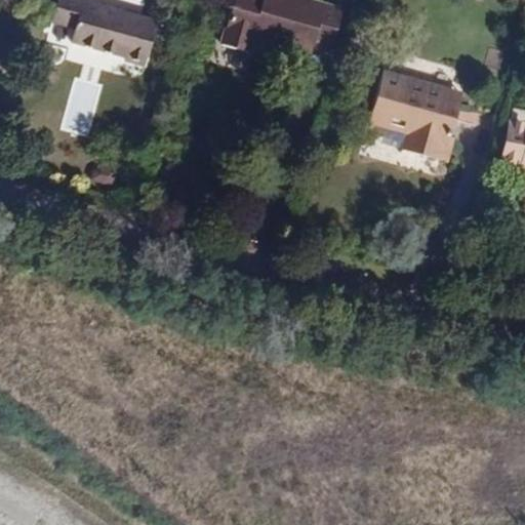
[(144,67),(157,22),(87,2),(87,0),(57,0),(52,23),(75,29),(71,42),(125,57),(124,62),(144,67)]
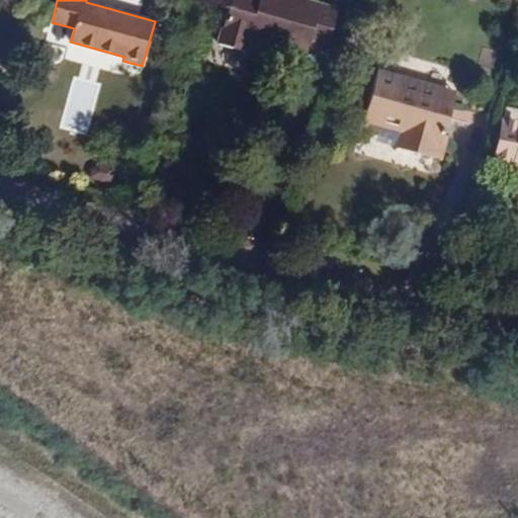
[(326,52),(337,10),(319,5),(317,12),(304,8),(306,1),(300,0),(231,0),(219,42),(247,50),(251,37),(306,53),(307,47),(326,52)]
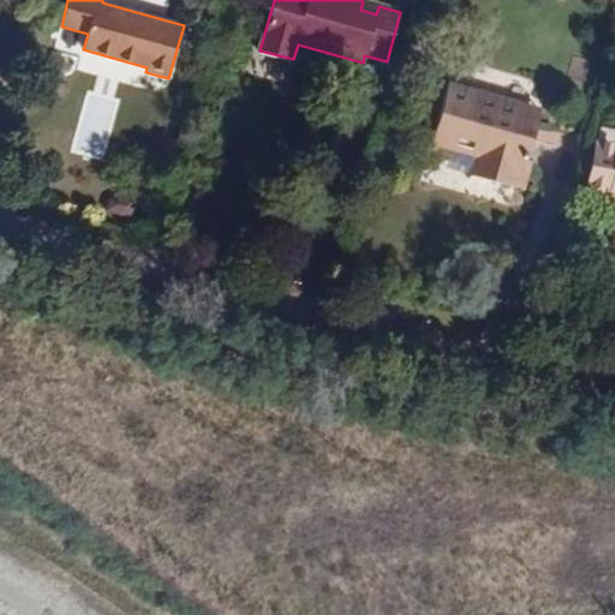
[(376,15),(378,6),(363,1),(360,10),(376,15)]
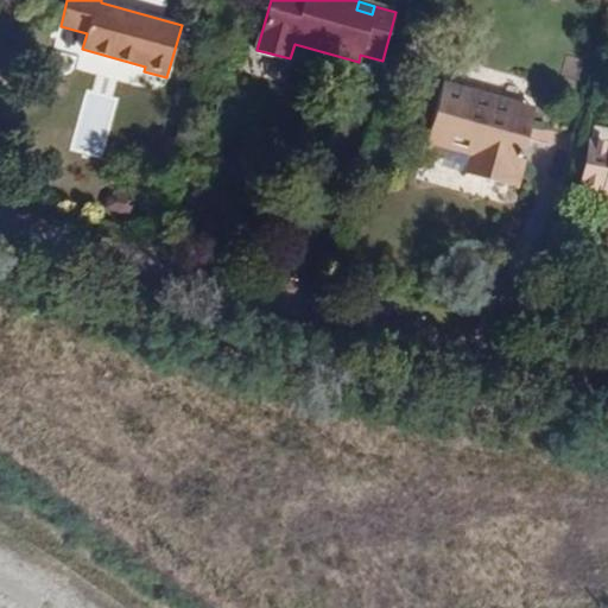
[(521,135),(529,108),(442,86),(428,141),(469,153),(464,175),(518,189),(525,162),(521,160),(527,138),(521,135)]
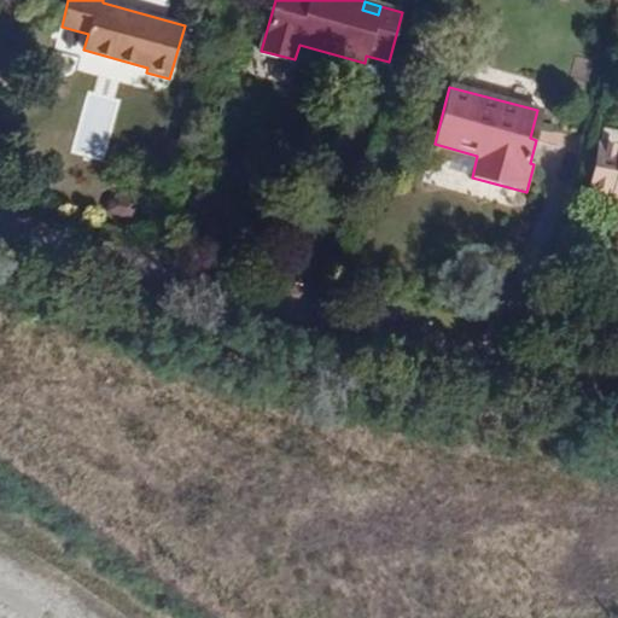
[(536,140),(543,111),(537,110),(530,138),(536,140)]
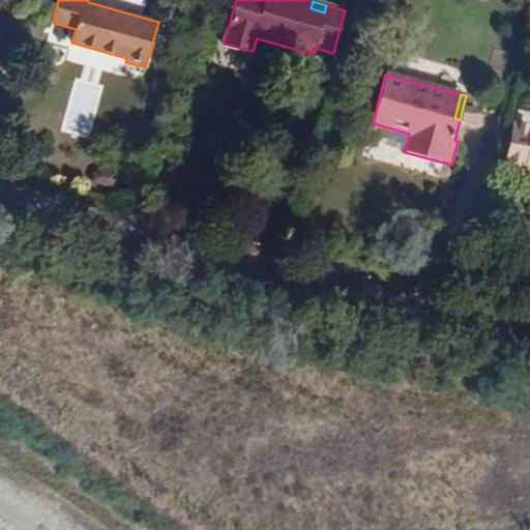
[(529,108),(517,106),(504,165),(529,170),(529,108)]
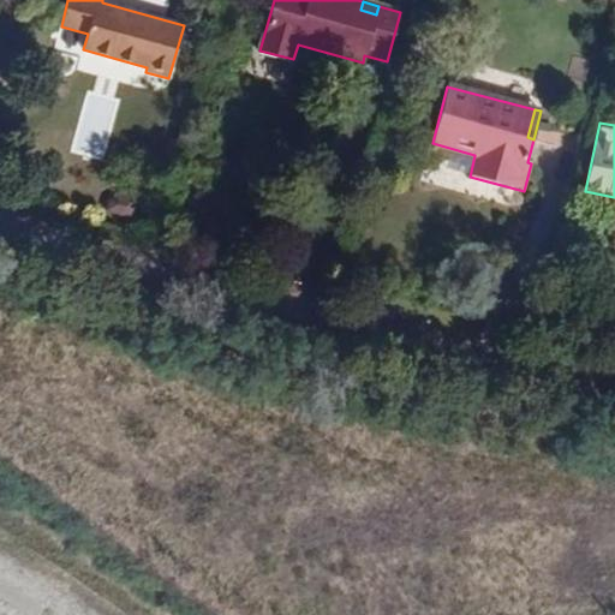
[(304,351),(306,338),(293,335),(290,347),(304,351)]
